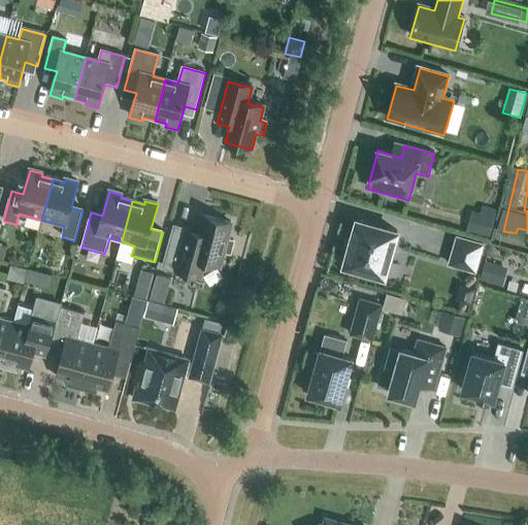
[(483,204),(474,230),(495,237),(504,211),(483,204)]
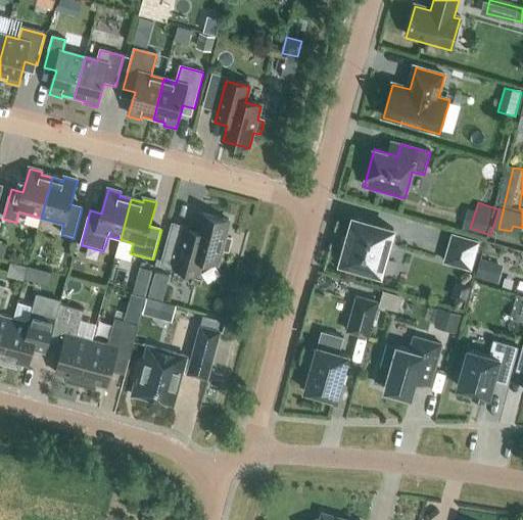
[(171,234),(161,266),(175,270),(198,276),(202,261),(218,265),(222,251),(229,252),(232,240),(225,238),(230,223),(202,215),(195,240),(183,237),(171,234)]
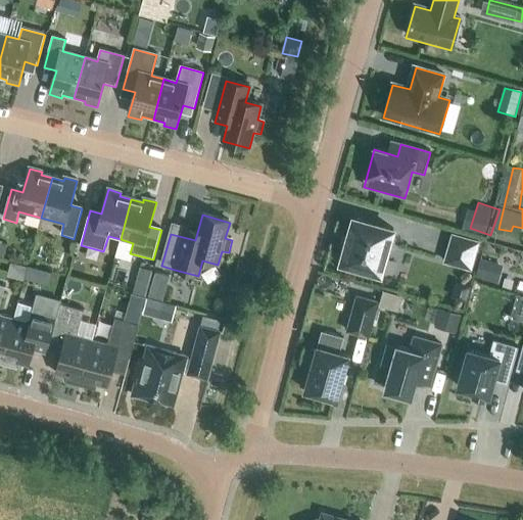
[(344,246),(346,247),(341,264),(381,275),(385,258),(387,258),(390,247),(388,247),(393,231),(353,220),(349,236),(347,236),(344,246)]
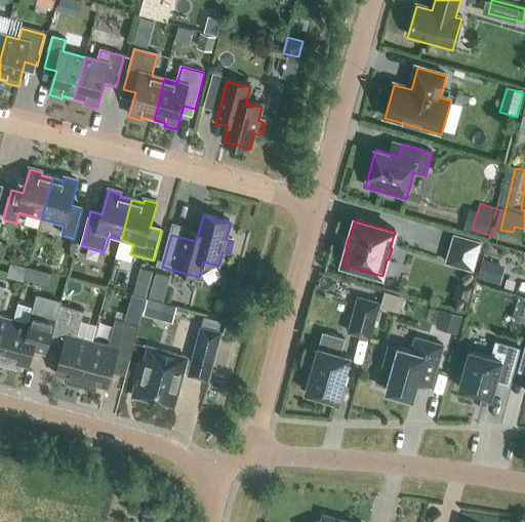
[(480,244),(477,243),(454,237),(446,264),(473,272),(480,244)]
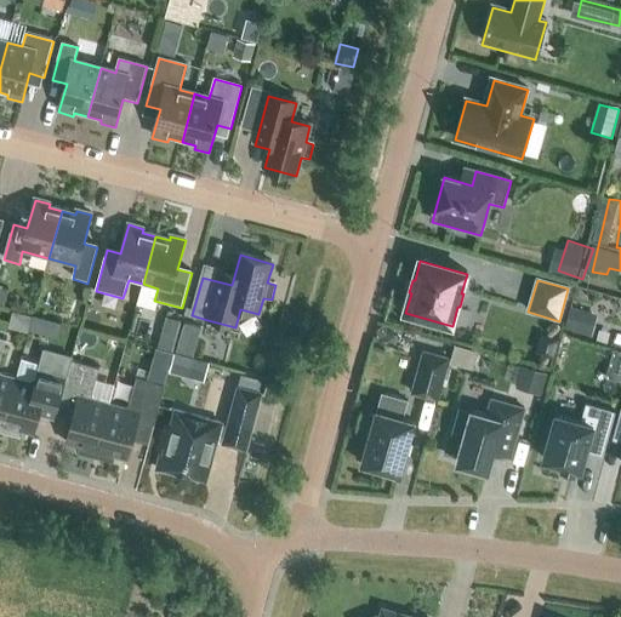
[(564,332),(592,340),(598,315),(571,308),(564,332)]
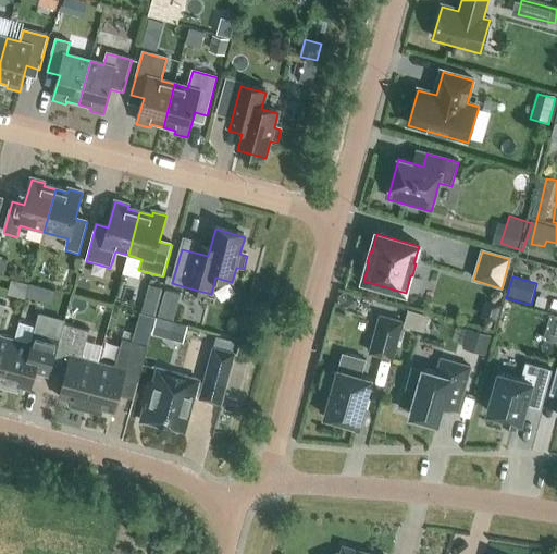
[(181,296),(164,292),(157,318),(173,322),(181,296)]
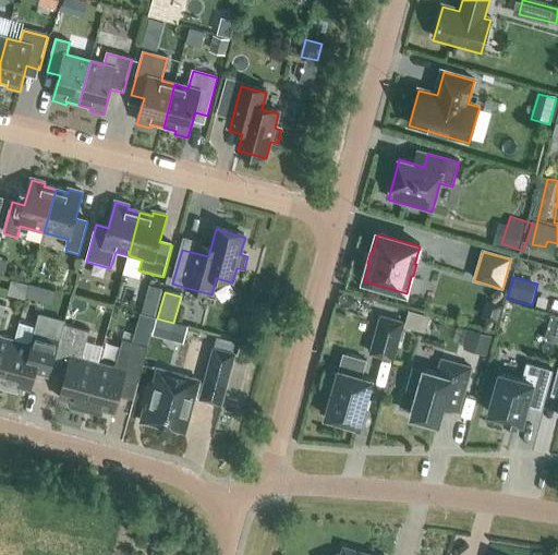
[(0,389),(1,390),(14,341),(1,338),(0,336),(0,326),(5,309),(5,308),(0,305),(0,389)]
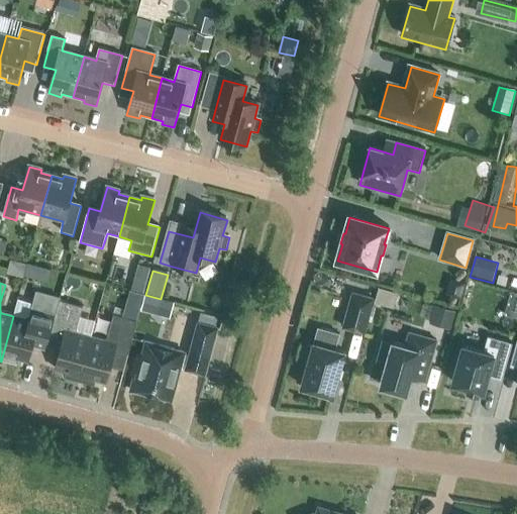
[(50,335),(60,301),(60,300),(36,293),(36,295),(30,318),(26,320),(13,316),(1,362),(17,366),(18,361),(28,364),(36,331),(50,335)]
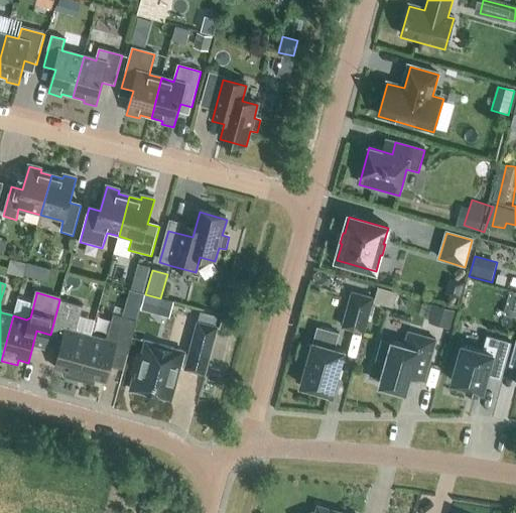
[(363,335),(372,300),(352,295),(343,329),(363,335)]
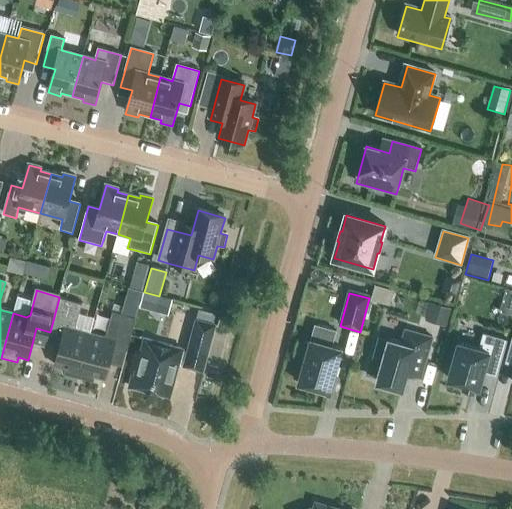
[(78,379),(90,334),(78,331),(76,327),(82,306),(82,305),(59,298),(50,332),(63,336),(55,367),(64,370),(63,375),(78,379)]
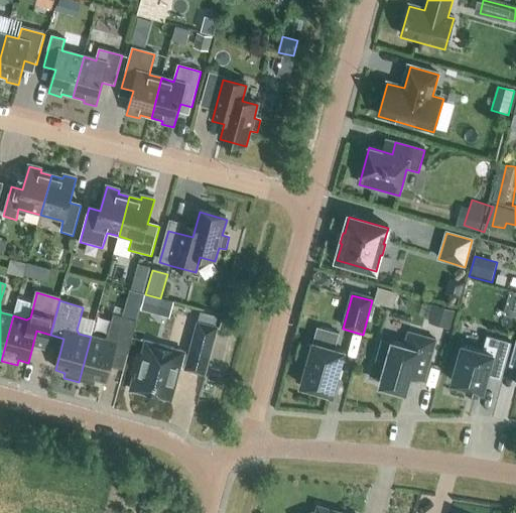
[(456,326),(460,310),(439,304),(435,321),(456,326)]
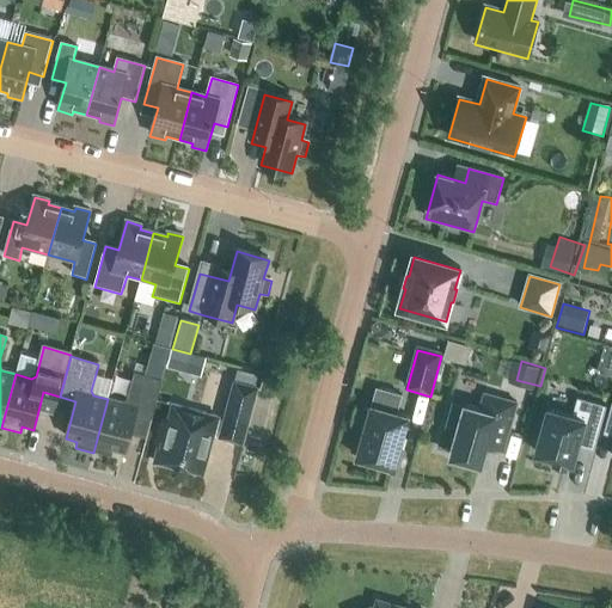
[(108,399),(93,453),(112,458),(114,452),(126,455),(135,417),(152,422),(163,382),(135,374),(135,376),(128,401),(123,404),(108,399)]
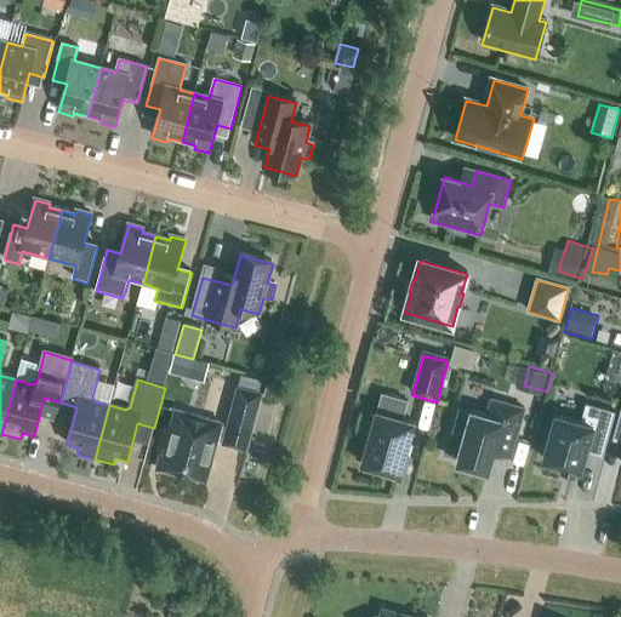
[(246,452),(262,395),(238,388),(223,445),(246,452)]
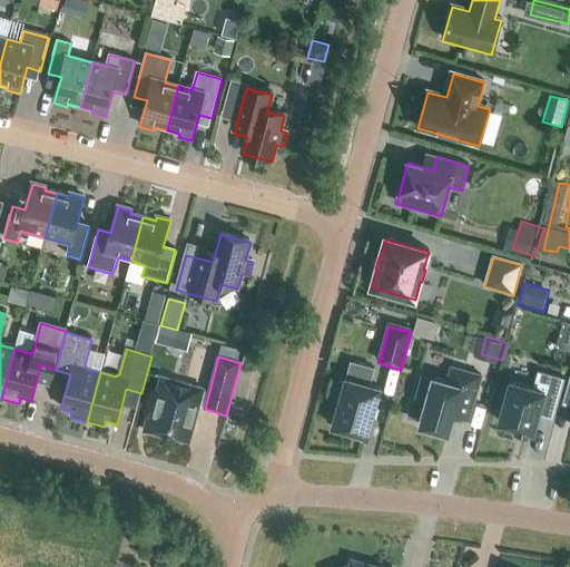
[(341,399),(333,428),(337,429),(336,433),(346,436),(347,432),(366,438),(381,390),(370,387),(374,369),(351,362),(346,380),(345,384),(341,383),(337,398),(341,399)]
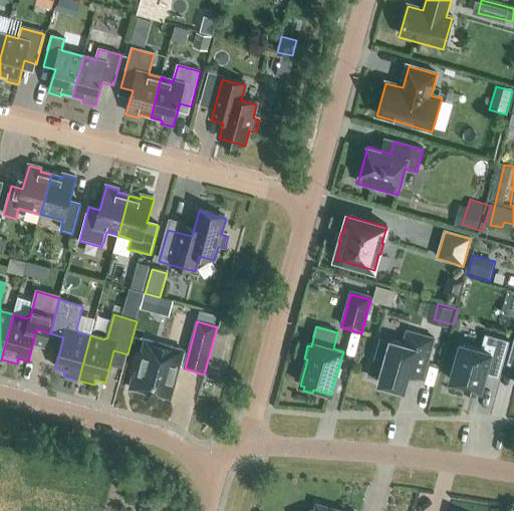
[(434,340),(407,332),(404,345),(391,342),(378,385),(405,393),(410,376),(423,379),(434,340)]
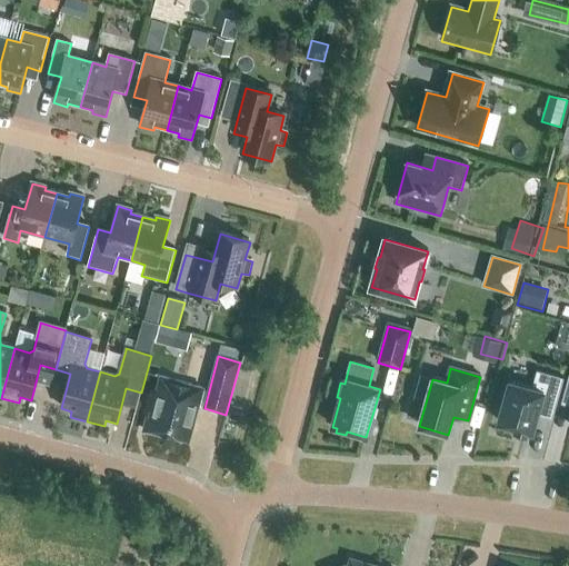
[(552,420),(563,379),(537,371),(532,389),(510,383),(498,424),(516,428),(516,432),(527,435),(528,432),(532,433),(537,416),(552,420)]
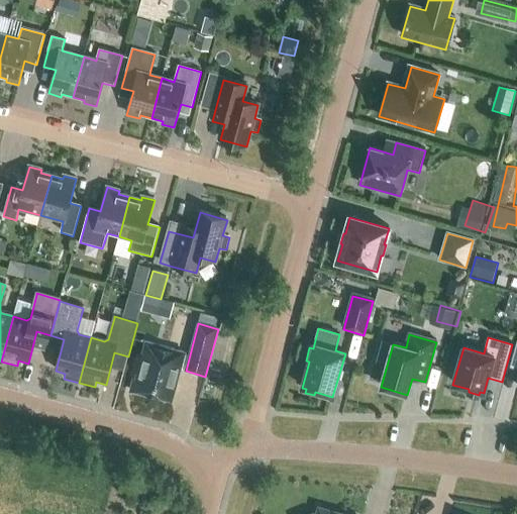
[(171,402),(184,353),(146,343),(136,382),(134,381),(131,394),(146,398),(147,396),(171,402)]
